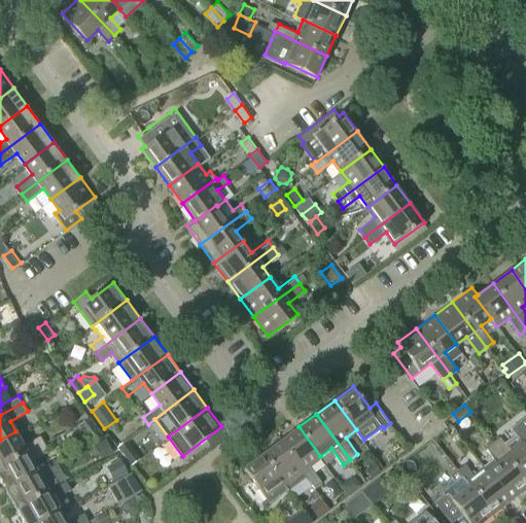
[(500,436),(493,441),(525,483),(525,415),(512,426),(516,432),(504,442),(500,436)]
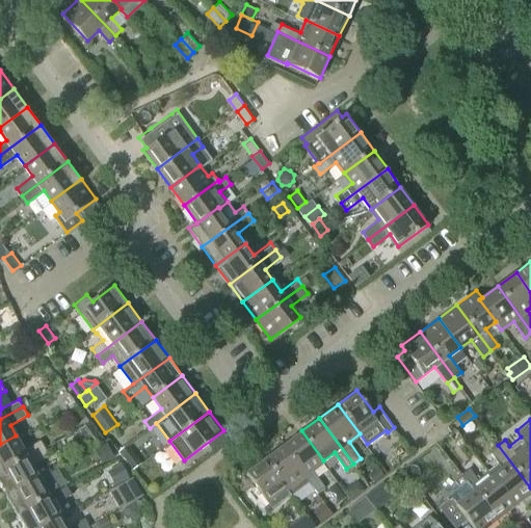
[(105,439),(91,421),(80,429),(94,447),(105,439)]
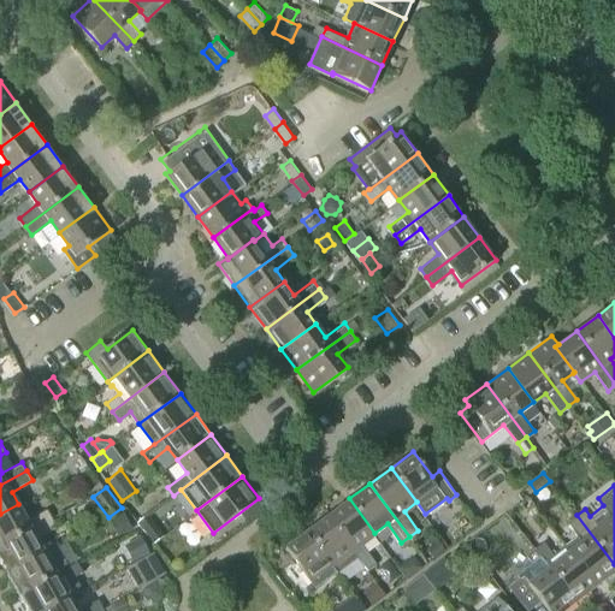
[(349,498),(329,514),(359,556),(367,568),(377,562),(362,543),(374,533),(349,498)]
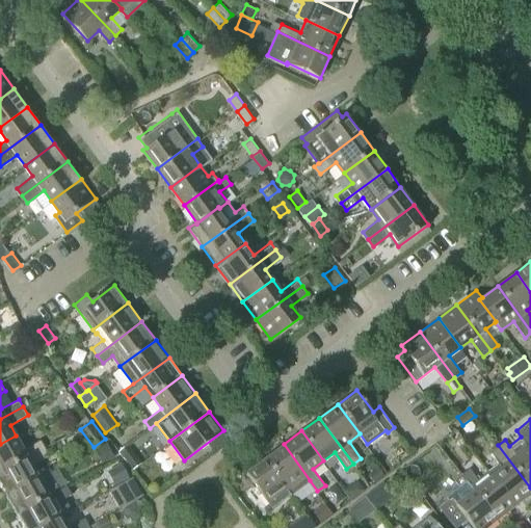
[(23,448),(16,436),(0,444),(0,470),(45,446),(41,438),(23,448)]
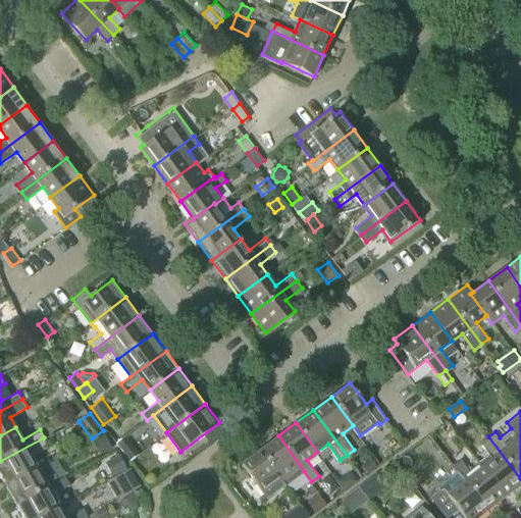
[(101,454),(112,447),(104,432),(93,439),(101,454)]
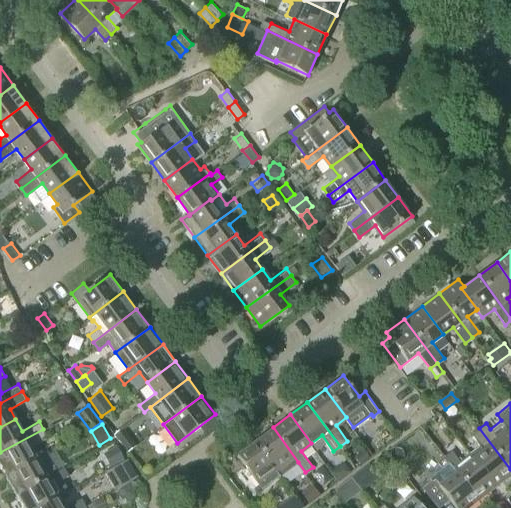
[(128,451),(137,444),(123,426),(115,433),(128,451)]
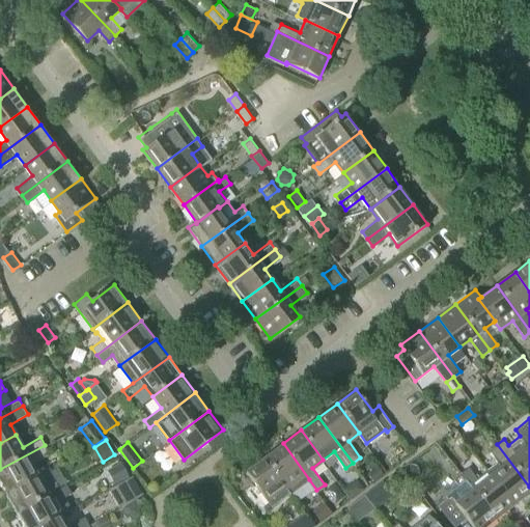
[(283,443),(265,456),(291,492),(309,479),(283,443)]
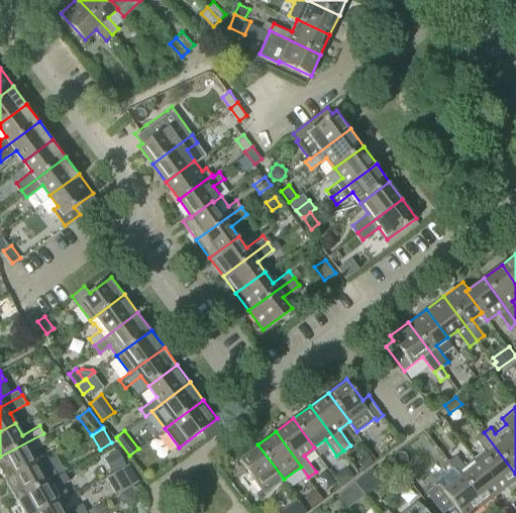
[(477,437),(485,447),(475,455),(479,462),(501,490),(515,478),(515,474),(484,432),(477,437)]
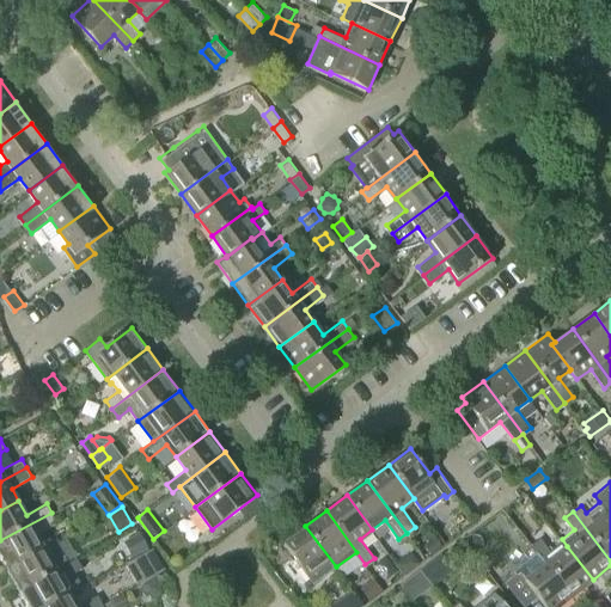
[(57,522),(52,513),(0,540),(0,555),(7,566),(44,546),(37,533),(57,522)]
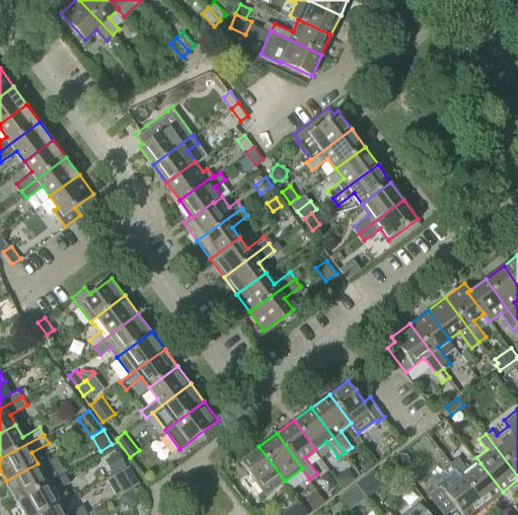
[(247,469),(237,476),(251,496),(262,489),(266,495),(285,481),(259,446),(240,460),(247,469)]
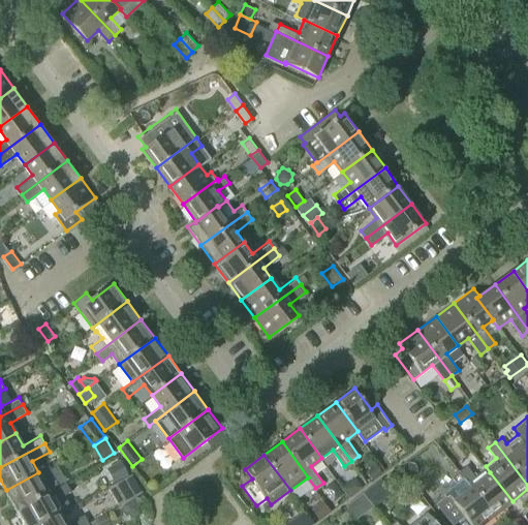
[(121,459),(107,466),(115,481),(129,472),(121,459)]
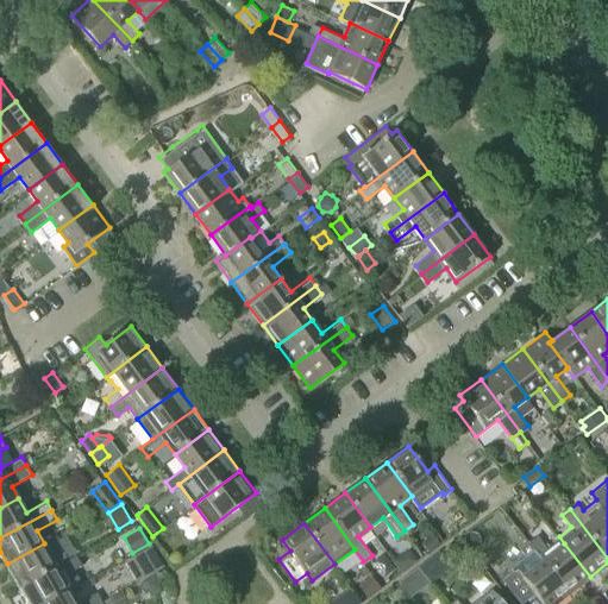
[(443,543),(436,534),(424,542),(431,552),(443,543)]
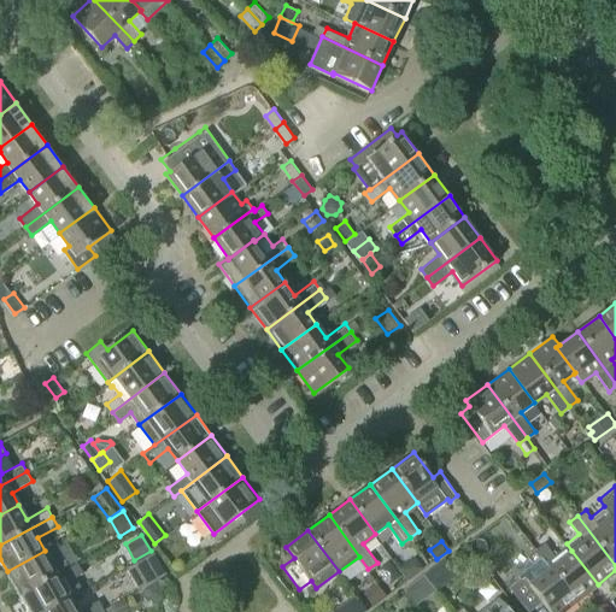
[(598,584),(572,551),(559,560),(545,541),(537,548),(578,600),(598,584)]
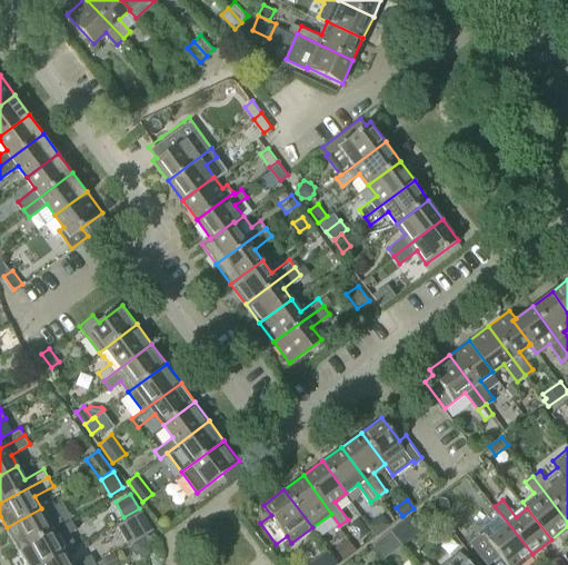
[(19,549),(65,523),(52,503),(41,509),(41,508),(7,527),(19,549)]
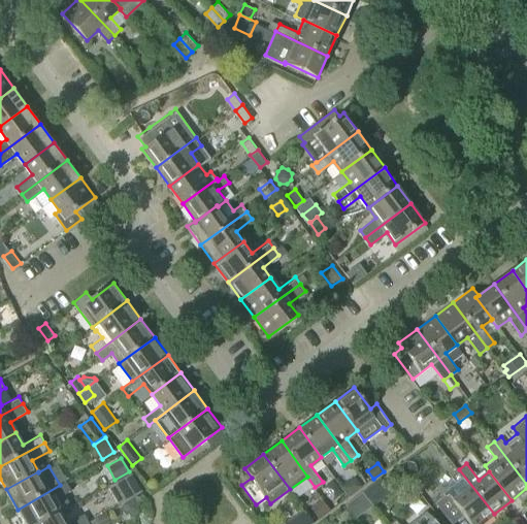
[(448,493),(463,513),(471,523),(481,523),(494,514),(459,469),(452,475),(457,481),(446,489),(448,493)]
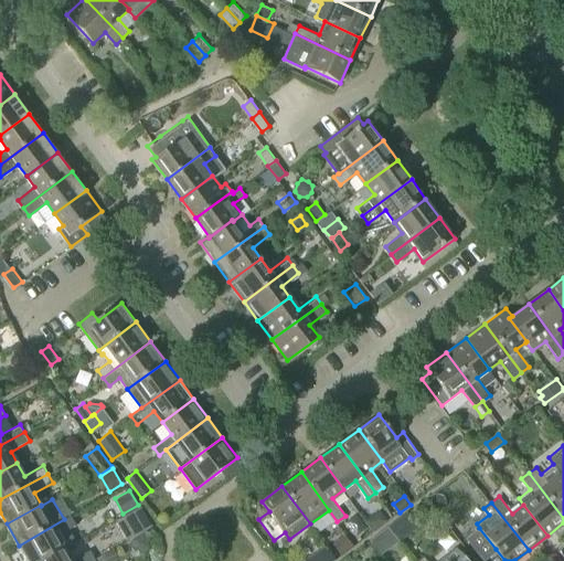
[(381,508),(365,519),(374,530),(389,519),(381,508)]
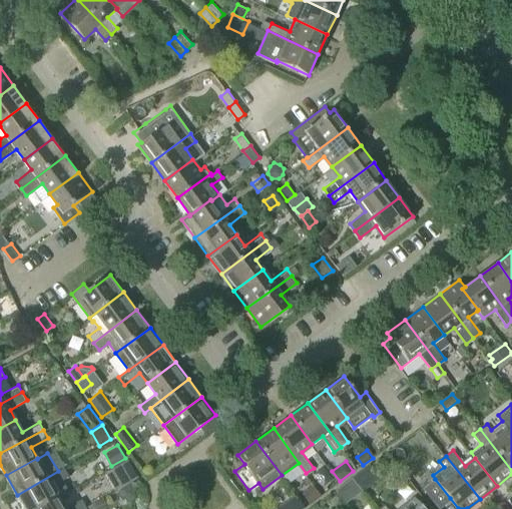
[(370,462),(353,476),(364,490),(381,477),(370,462)]
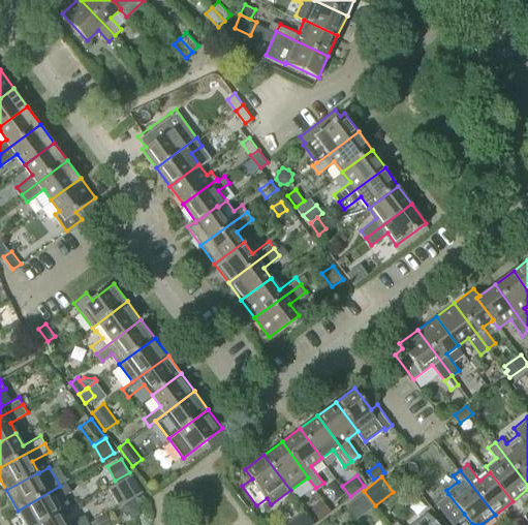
[(60,486),(18,511),(25,524),(35,524),(60,512),(70,505),(64,494),(71,490),(67,483),(60,486)]
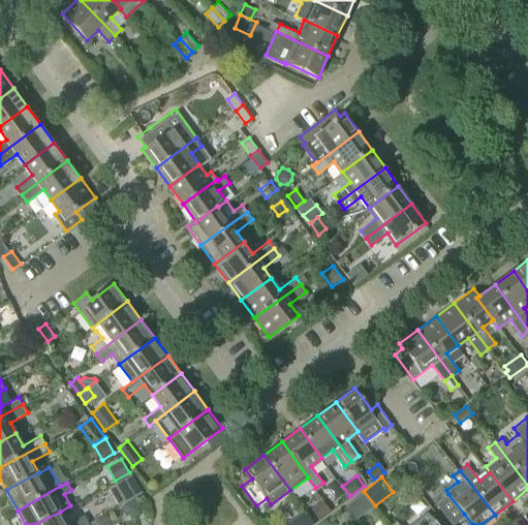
[(453,523),(464,514),(448,494),(437,502),(453,523)]
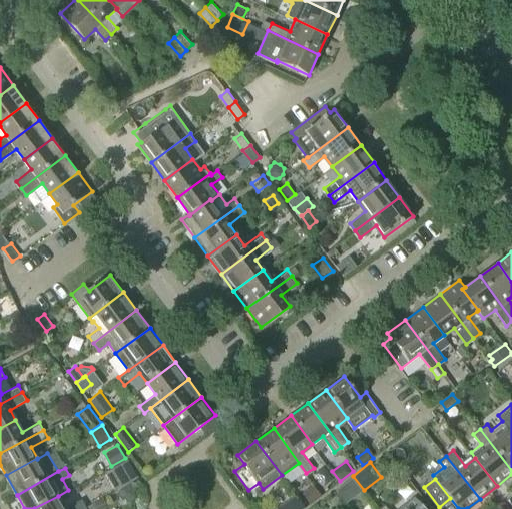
[(132,480),(120,486),(134,494),(133,487),(132,480)]
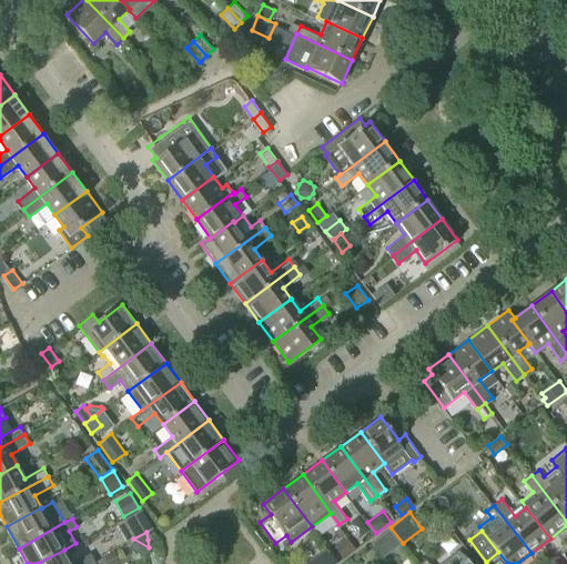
[(384,533),(372,542),(378,551),(391,542),(384,533)]
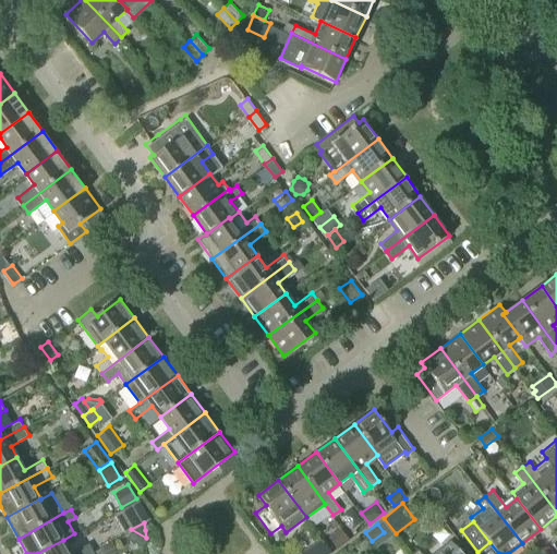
[(338,546),(350,538),(341,527),(329,536),(338,546)]
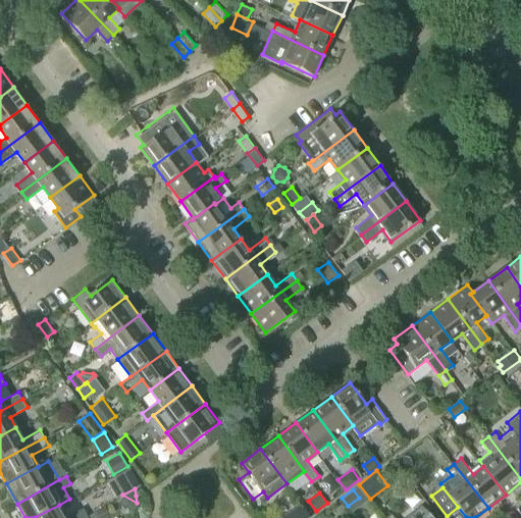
[(302,503),(281,517),(305,517),(311,514),(302,503)]
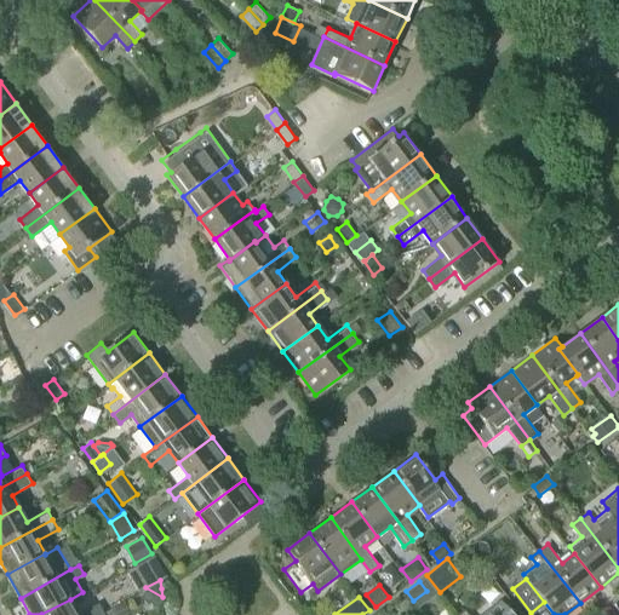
[(470,614),(465,609),(457,614),(514,614),(500,598),(480,614),(470,614)]
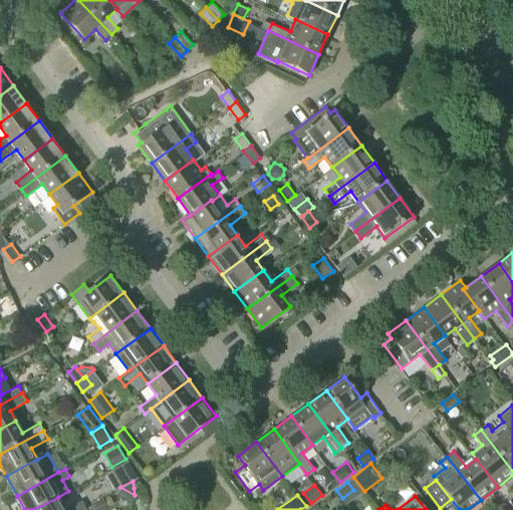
[(64,508),(58,497),(34,509),(78,509),(86,506),(81,499),(64,508)]
